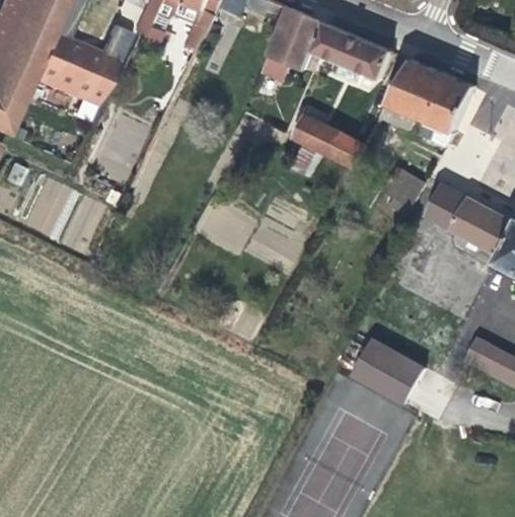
[(28,76),(49,30),(50,29),(0,7),(2,0),(0,0),(0,94),(17,102),(28,76)]
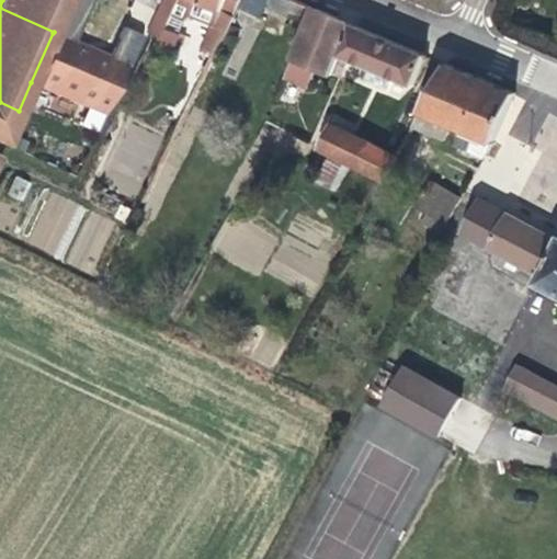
[(66,3),(67,0),(2,0),(0,8),(54,32),(66,3)]
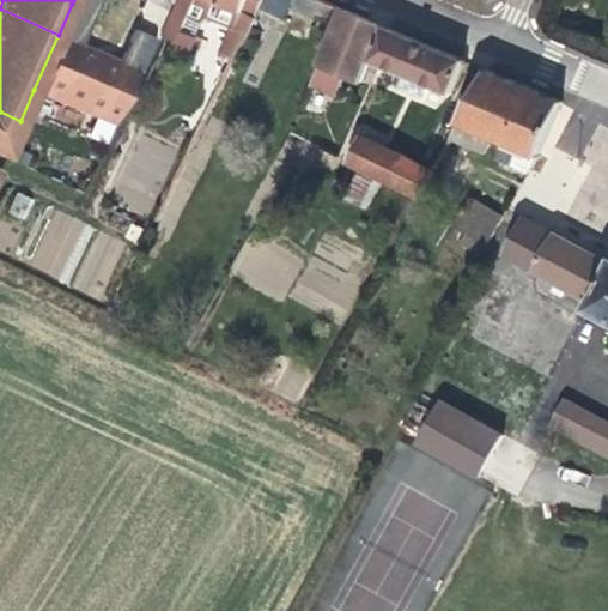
[(243,30),(257,0),(175,0),(170,13),(177,17),(182,19),(184,14),(194,19),(204,16),(229,28),(231,24),(243,30)]
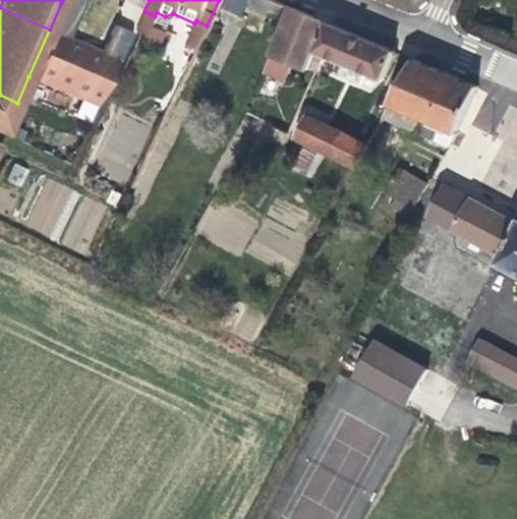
[(313,48),(326,20),(288,5),(283,18),(261,69),(282,78),(290,60),(305,67),(313,48)]
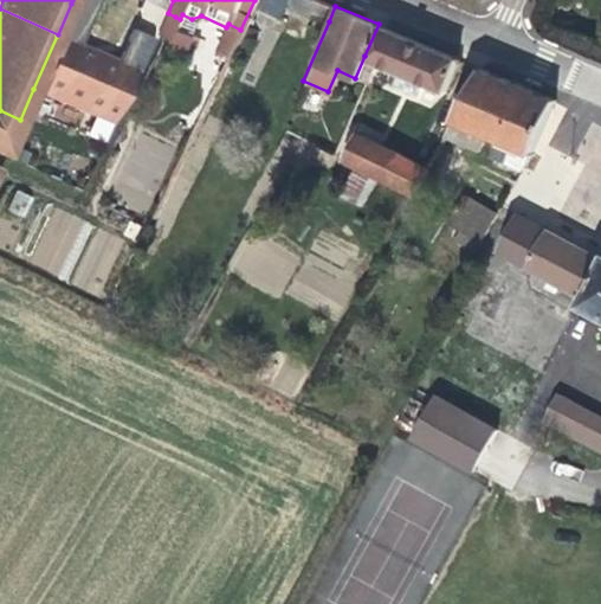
[(181,52),(189,36),(163,23),(155,40),(181,52)]
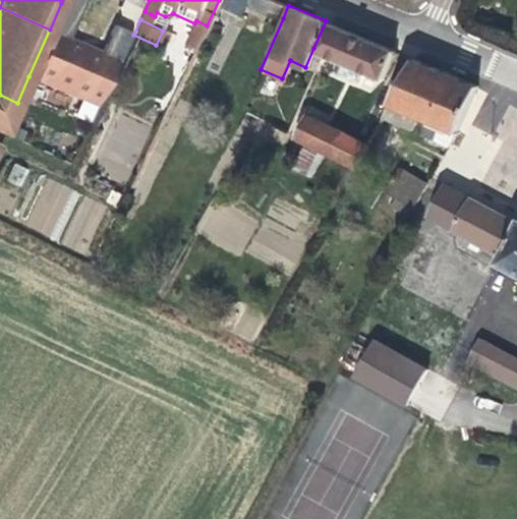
[(195,48),(207,25),(196,20),(194,23),(185,43),(195,48)]
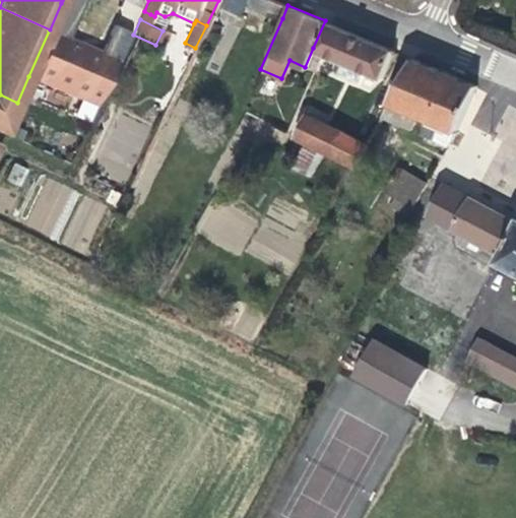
[(379,77),(390,49),(364,38),(325,20),(313,48),(319,51),(339,60),(334,72),(357,81),(362,69),(379,77)]
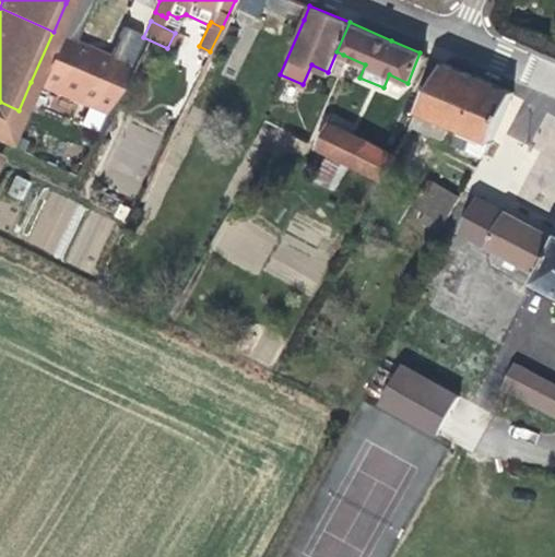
[(99,111),(122,63),(85,47),(52,33),(31,82),(99,111)]
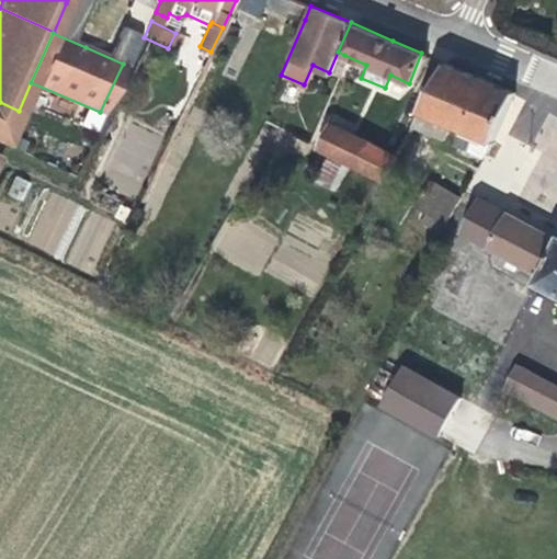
[(336,75),(344,55),(338,52),(329,72),(336,75)]
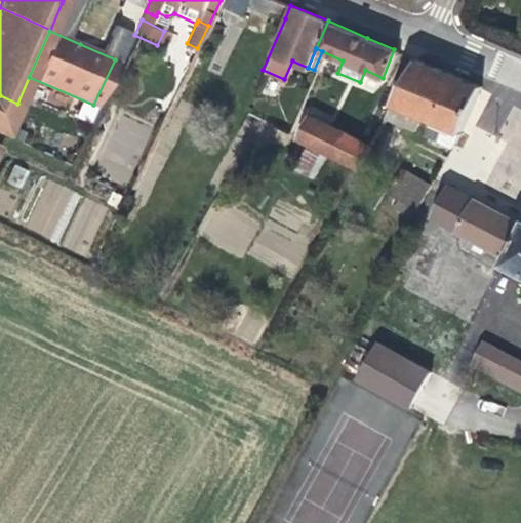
[(457,132),(478,84),(459,77),(413,57),(383,116),(413,129),(418,116),(428,120),(423,133),(450,145),(457,132)]
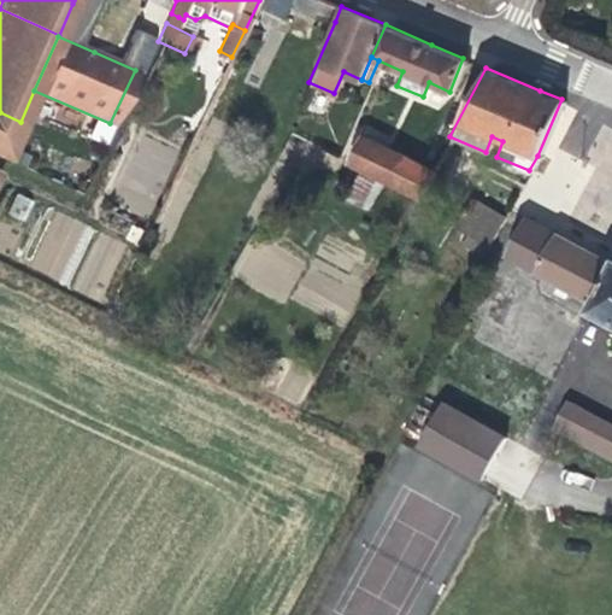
[(0,157),(4,159),(21,122),(0,112),(0,157)]
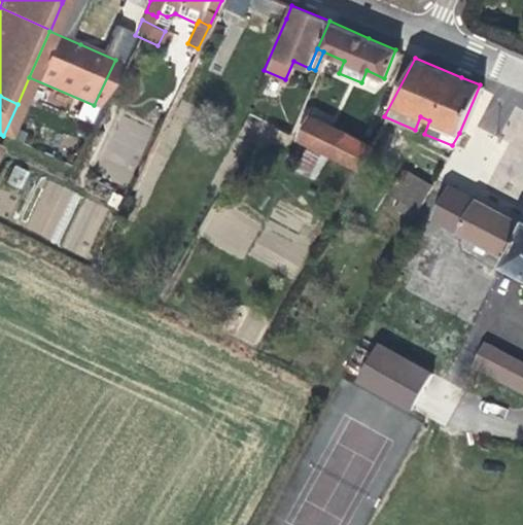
[(355,167),(368,144),(307,113),(294,137),(355,167)]
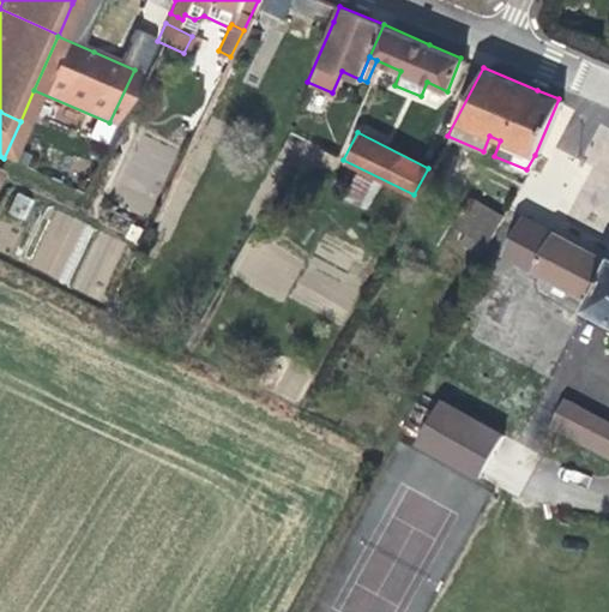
[(11,190),(2,211),(20,219),(29,197),(11,190)]
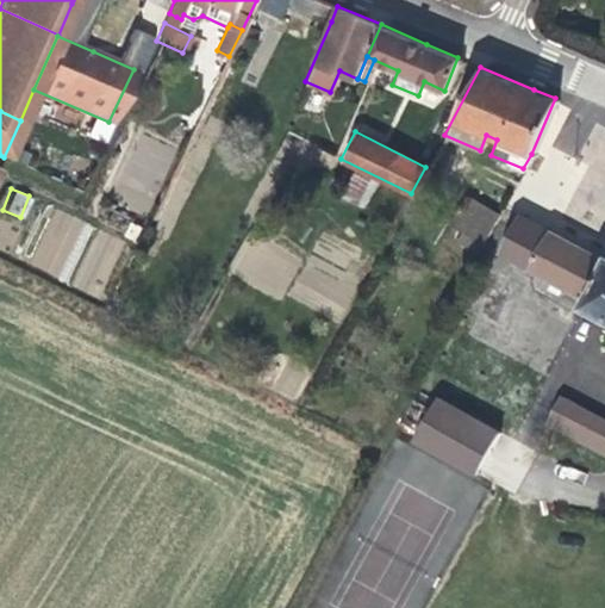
[(480,242),(497,213),(463,194),(447,222),(459,230),(454,240),(474,252),(480,242)]
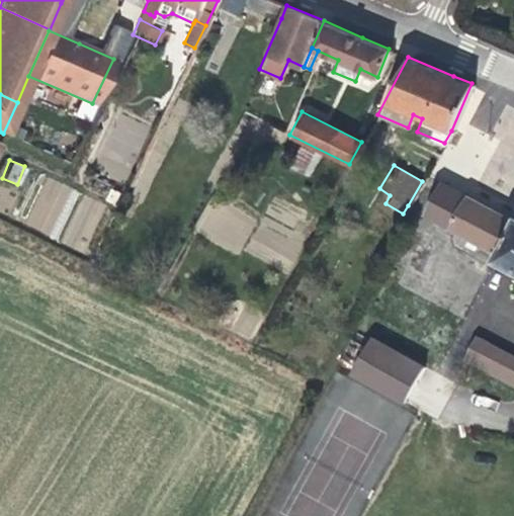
[(58,217),(71,187),(43,176),(22,223),(52,236),(60,218),(58,217)]
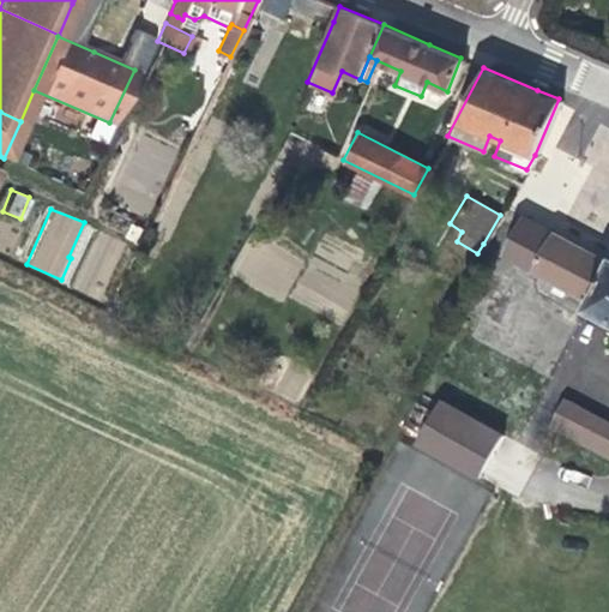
[(608,255),(607,261),(522,215),(502,253),(555,281),(566,287),(586,298),(582,307),(608,322),(608,255)]
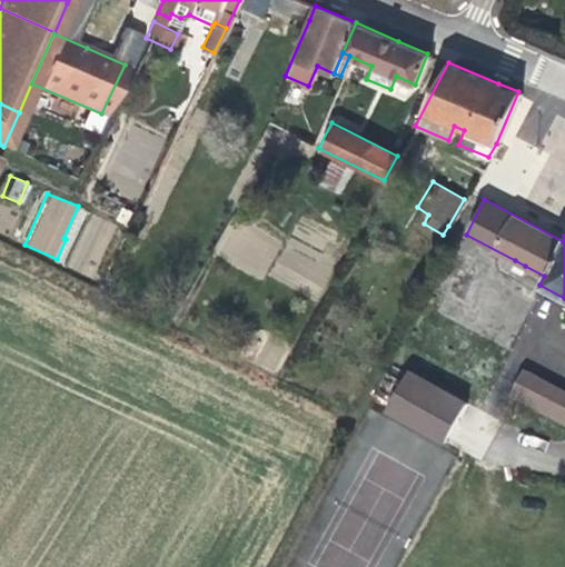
[(522,272),(525,266),(515,260),(511,266),(522,272)]
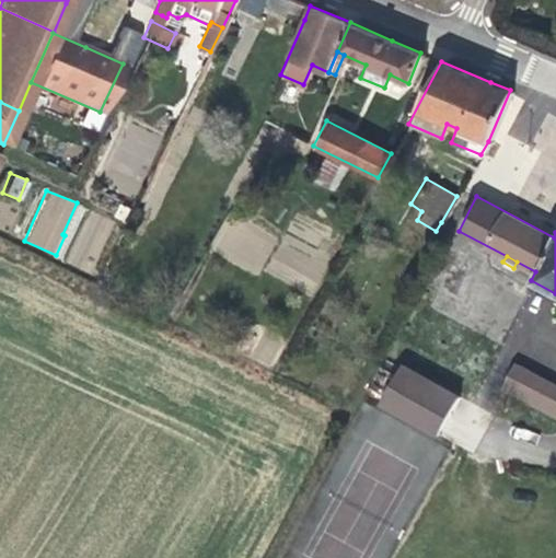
[(513,393),(526,369),(514,362),(501,386),(513,393)]
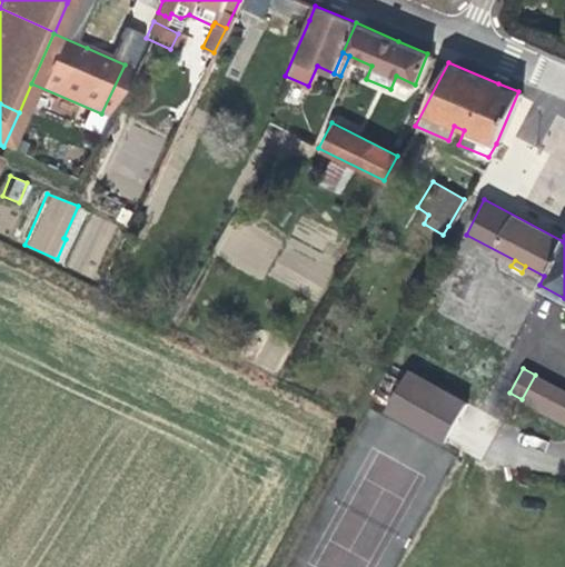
[(463,401),(405,371),(385,409),(443,439),(463,401)]
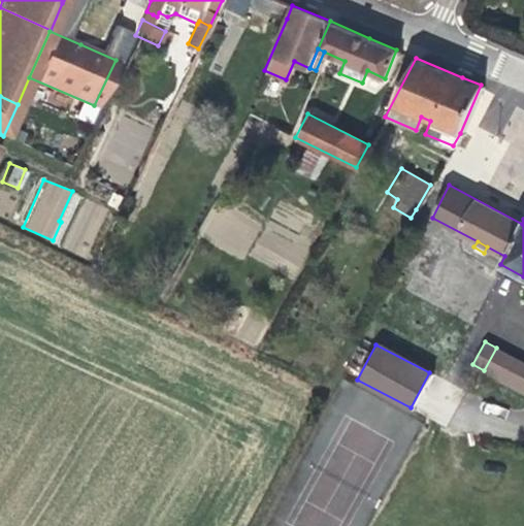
[(523,362),(496,348),(484,370),(523,391),(523,362)]
